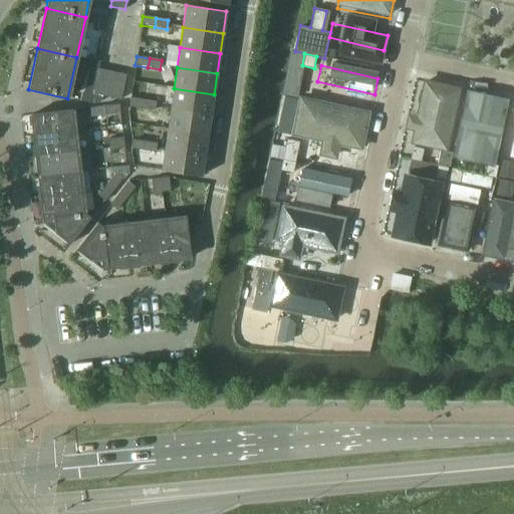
[(125,75),(96,68),(91,94),(120,100),(125,75)]
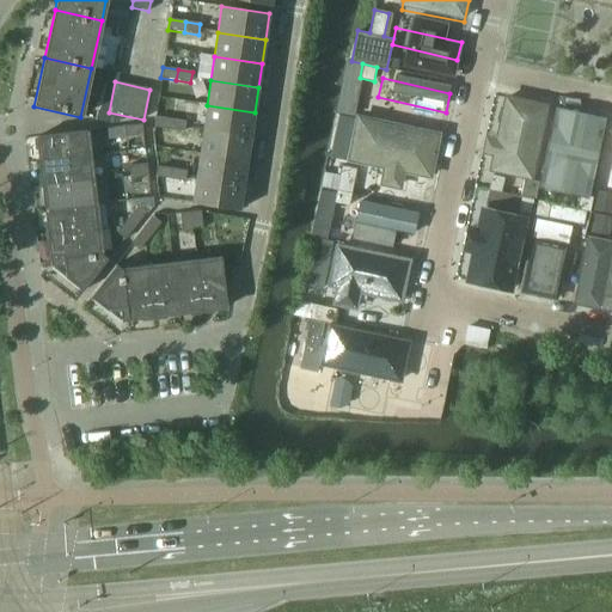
[(536,178),(550,111),(507,103),(494,170),(536,178)]
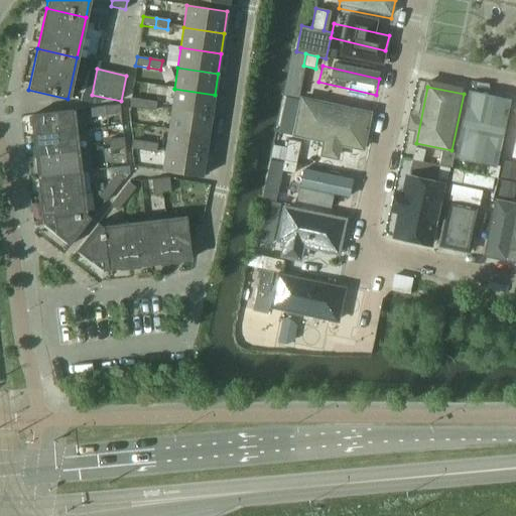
[(215,95),(174,89),(171,109),(211,115),(215,95)]
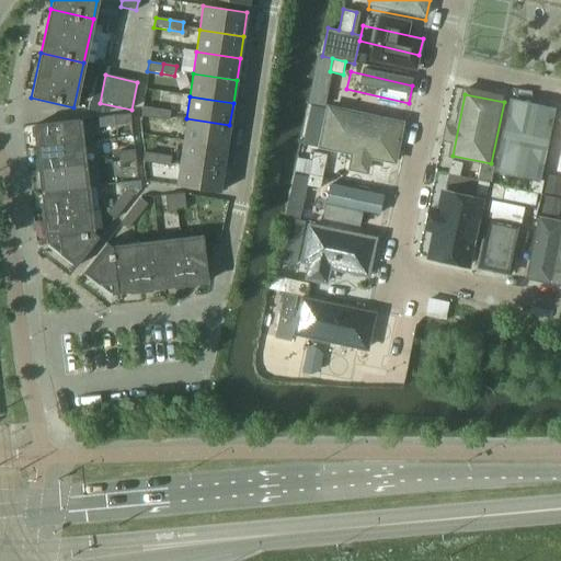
[(530,175),(545,110),(513,104),(500,169),(530,175)]
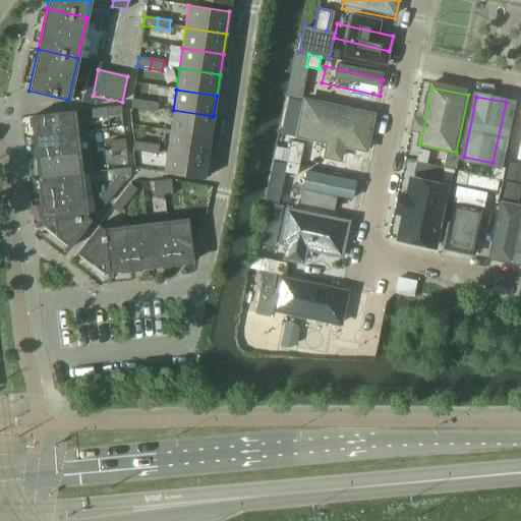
[(145,102),(132,100),(130,109),(143,110),(145,102)]
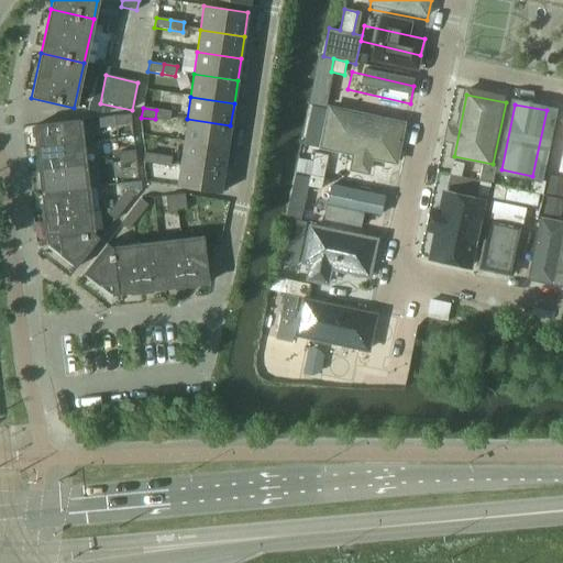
[(406,125),(330,109),(321,150),(397,166),(406,125)]
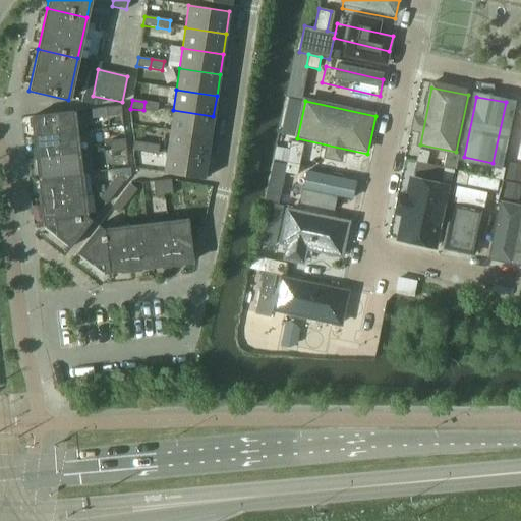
[(158,104),(145,102),(143,110),(156,112),(158,104)]
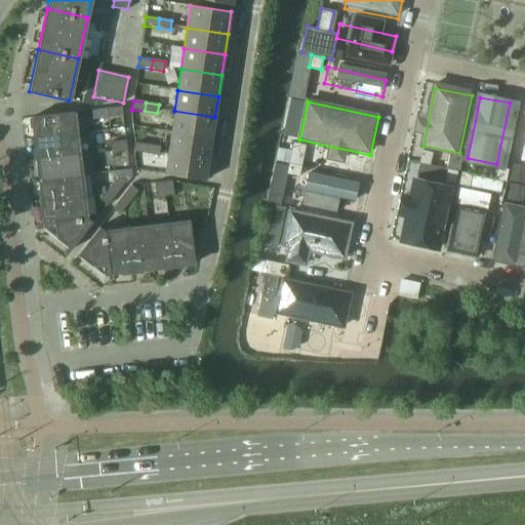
[(121,107),(106,109),(107,118),(122,116),(121,107)]
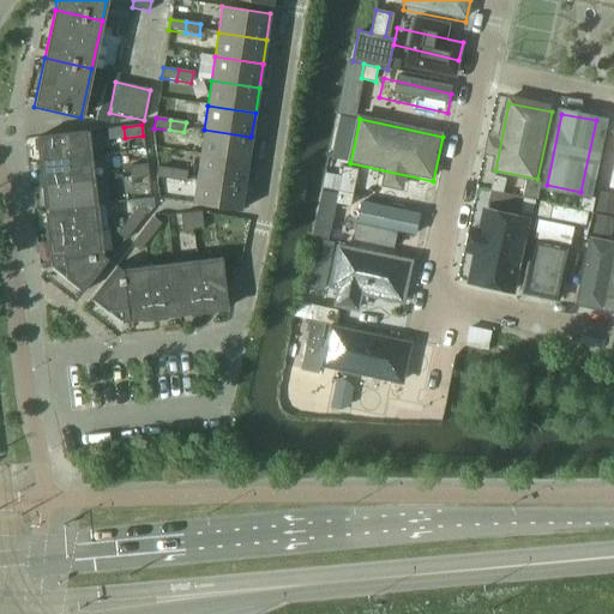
[(251,137),(204,130),(200,155),(247,162),(251,137)]
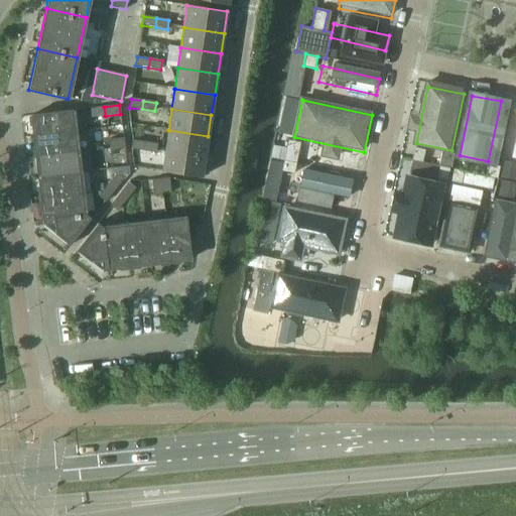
[(72,111),(32,115),(34,137),(75,132),(72,111)]
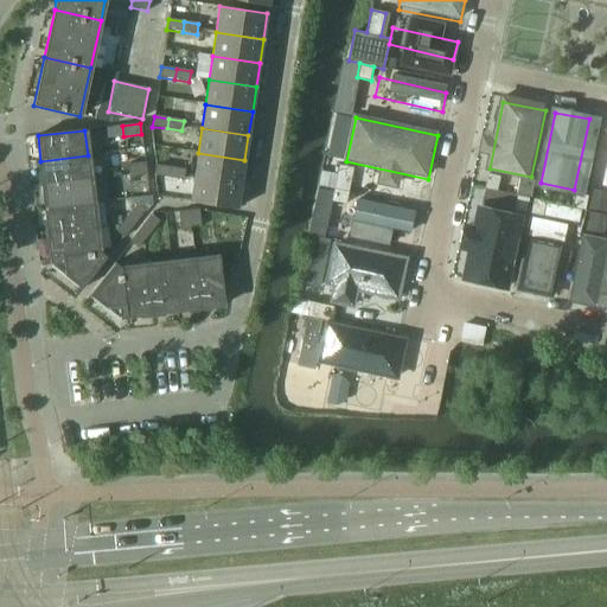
[(244,160),(198,153),(195,177),(241,184),(244,160)]
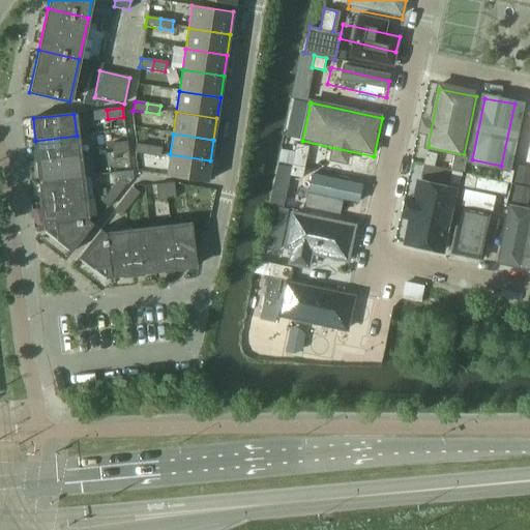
[(77,136),(35,141),(37,162),(79,156),(77,136)]
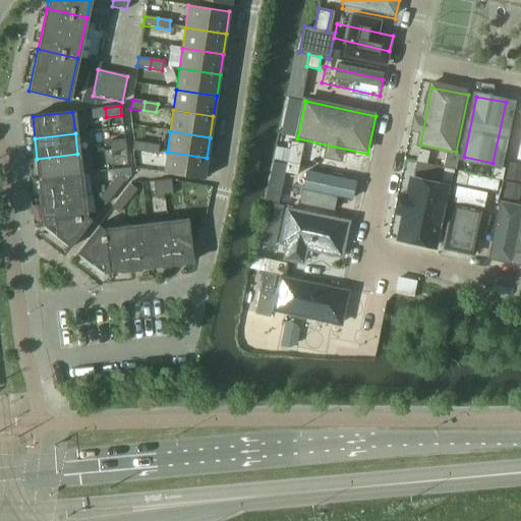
[(109,141),(110,150),(125,149),(124,139),(109,141)]
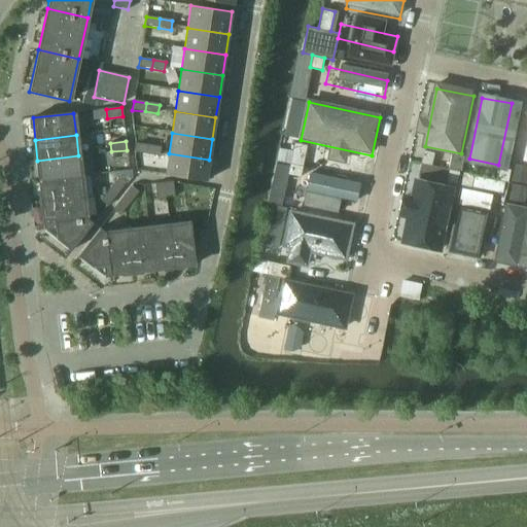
[(148,145),(135,143),(133,152),(147,154),(148,145)]
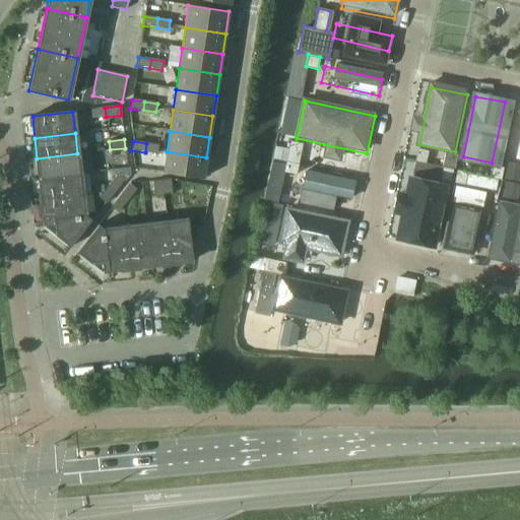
[(302,143),(289,141),(285,161),(298,164),(302,143)]
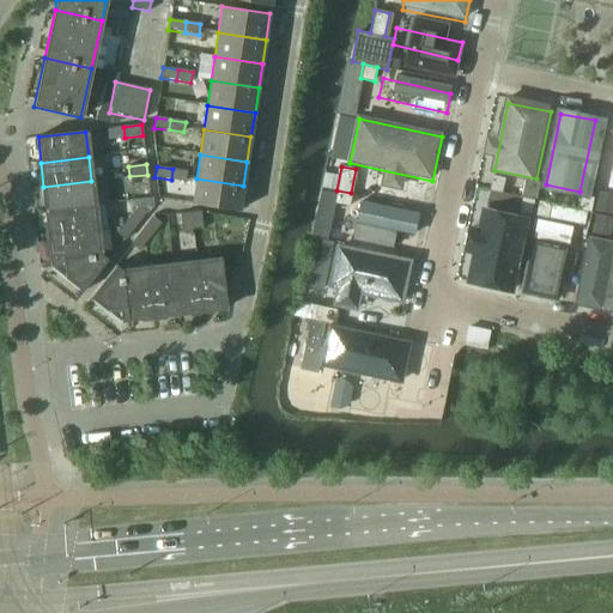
[(187,171),(173,169),(171,180),(184,182),(187,171)]
